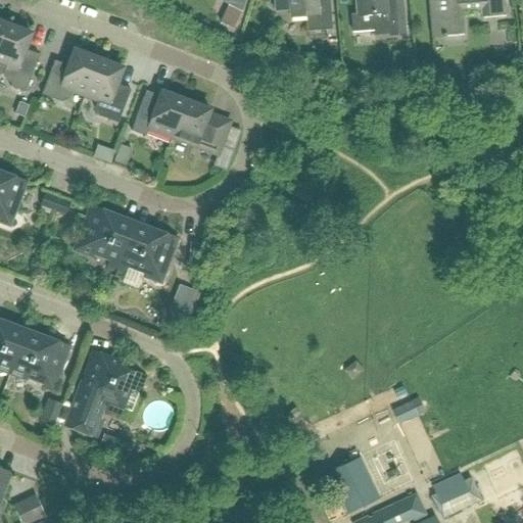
[(241,12),(245,0),(222,0),(221,2),(241,12)]
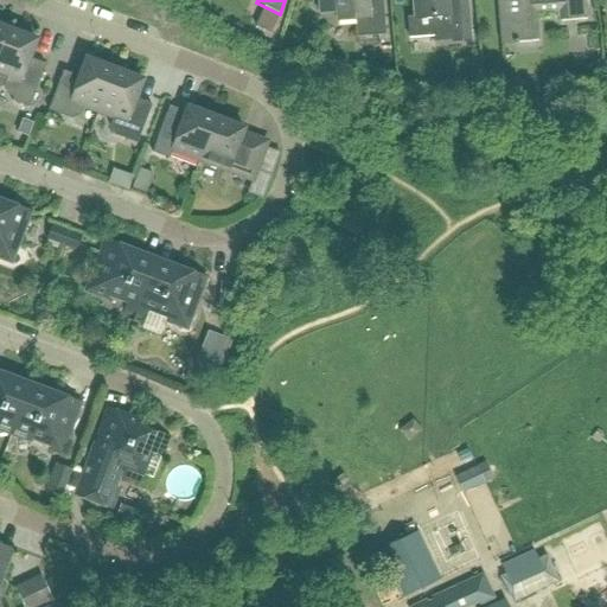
[(317,0),(319,14),(337,13),(337,20),(355,19),(357,37),(385,34),(382,0),(368,1),(366,0),(317,0)]
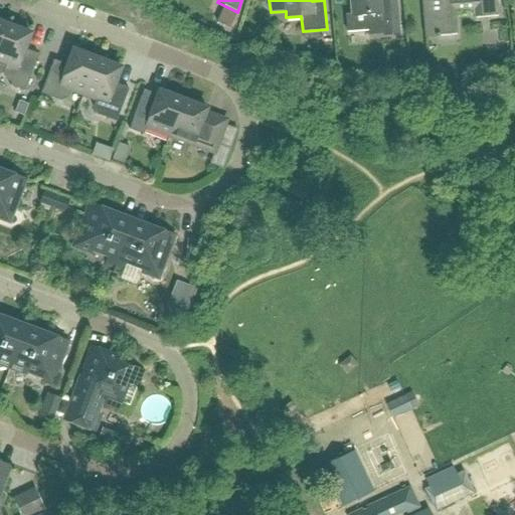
[(347,31),(367,30),(368,35),(398,33),(395,0),(350,0),(351,14),(345,14),(347,31)]
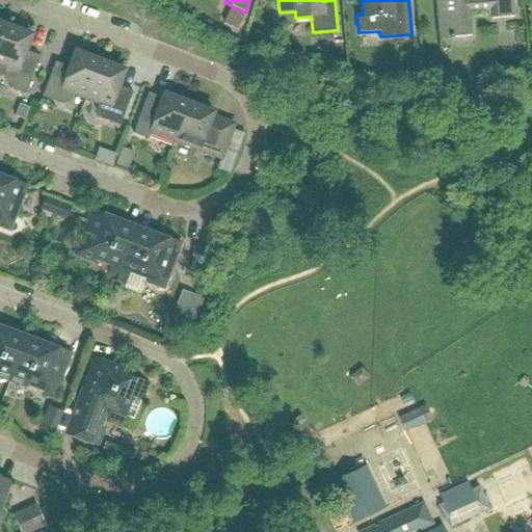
[(513,17),(512,0),(436,0),(440,38),(449,37),(449,38),(453,38),(453,36),(471,35),(469,10),(489,8),(490,19),(513,17)]
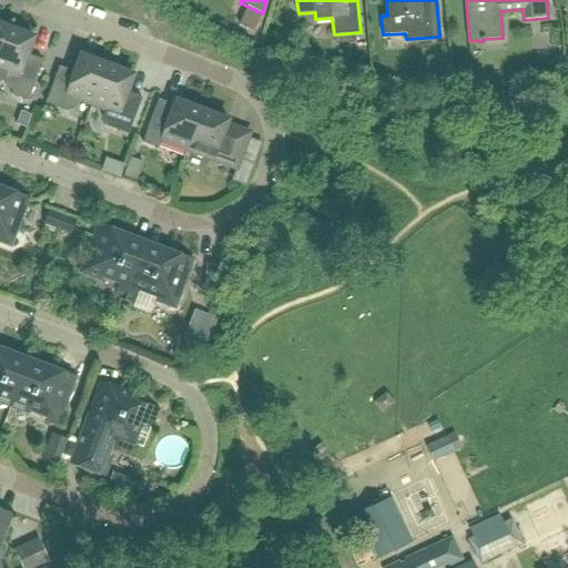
[(33,37),(7,27),(0,46),(0,80),(2,80),(7,89),(12,91),(11,94),(27,101),(42,61),(27,54),(33,37)]
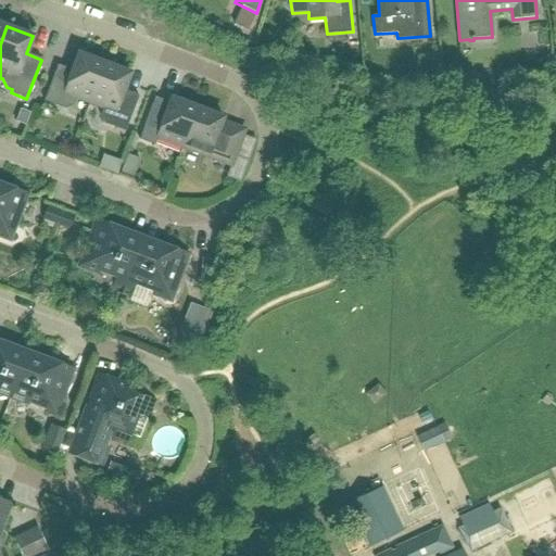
[(90,102),(104,63),(79,53),(73,71),(58,65),(43,101),(65,109),(74,104),(76,97),(90,102)]
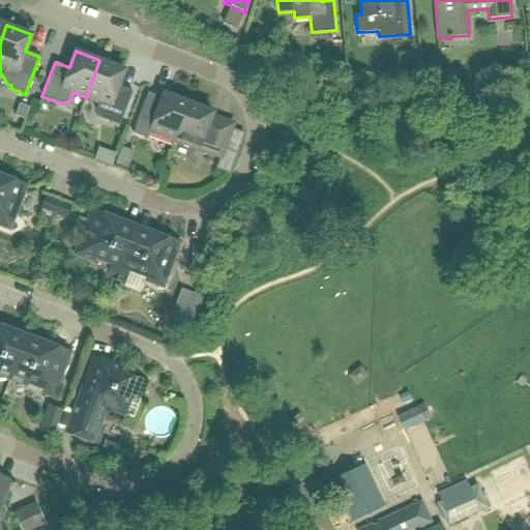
[(99,60),(86,97),(98,102),(95,110),(99,118),(119,125),(133,91),(118,86),(124,69),(99,60)]
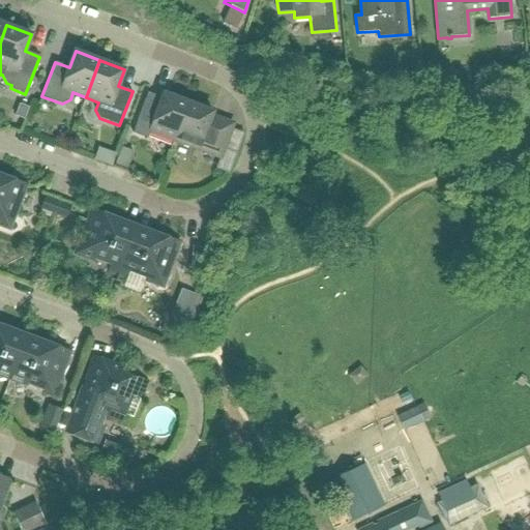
[(150,130),(174,140),(188,102),(164,93),(162,98),(147,93),(134,130),(148,136),(150,130)]
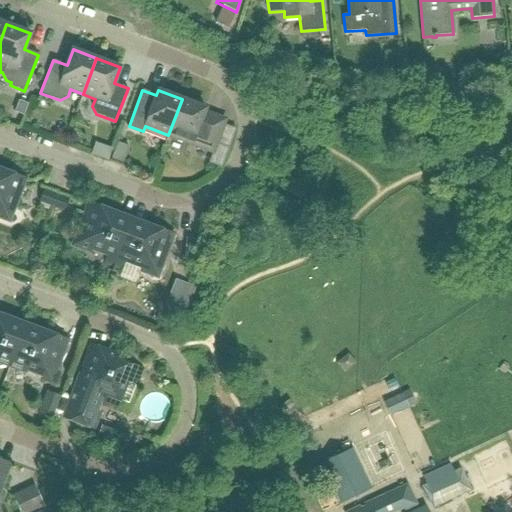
[(205,108),(182,99),(168,135),(212,152),(224,120),(223,120),(222,121),(203,114),(205,108)]
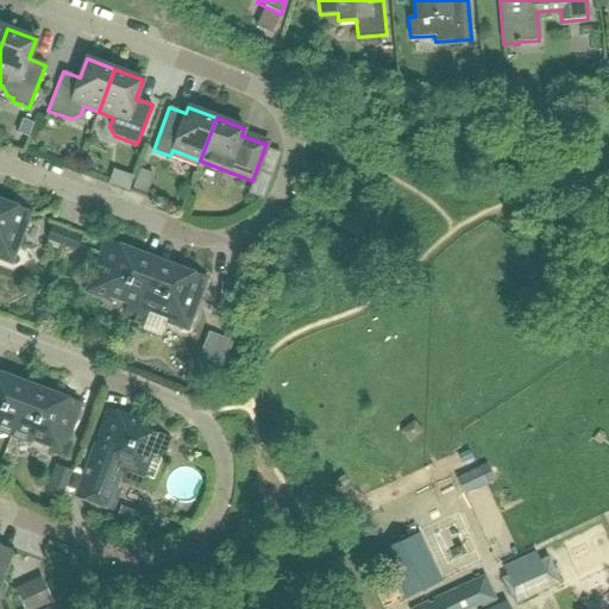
[(0,258),(11,263),(30,213),(0,201),(0,258)]
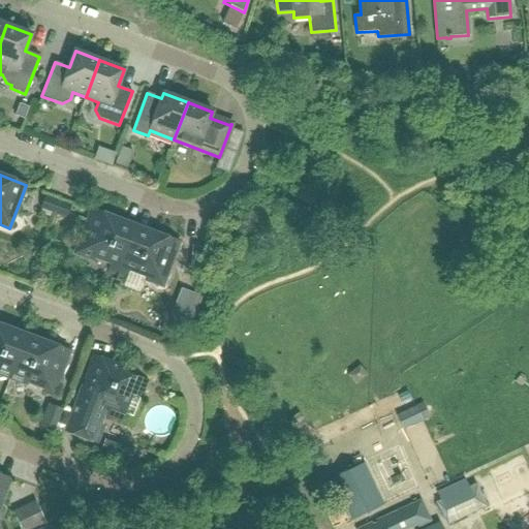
[(71,204),(45,195),(39,212),(50,216),(52,212),(66,217),(71,204)]
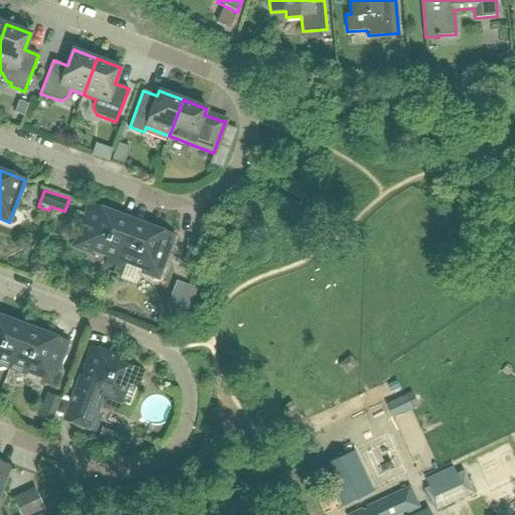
[(116,263),(130,225),(116,219),(118,214),(90,204),(73,246),(91,252),(92,250),(109,256),(108,260),(116,263)]
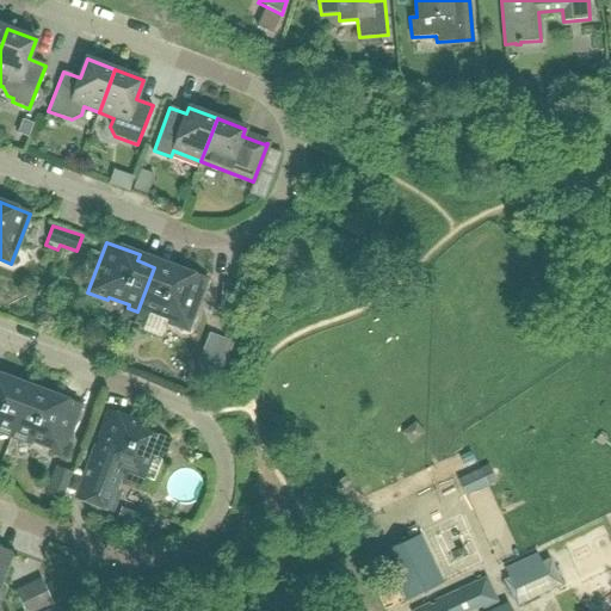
[(171,273),(154,267),(137,312),(147,315),(148,312),(170,320),(167,323),(187,331),(207,281),(173,267),(171,273)]
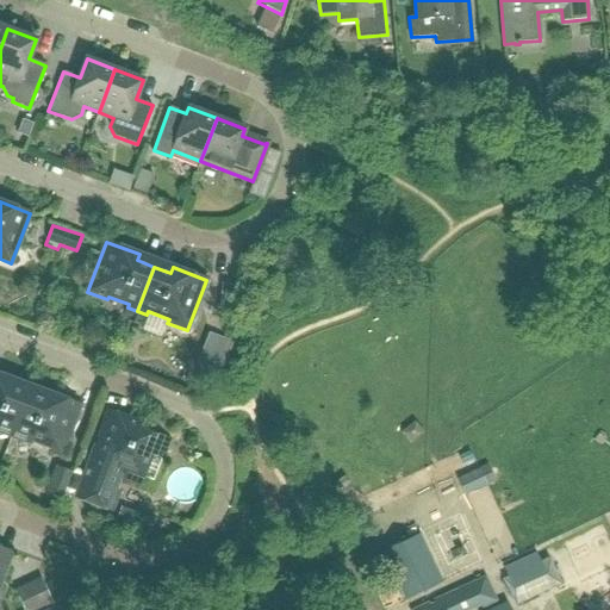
[(0,433),(11,436),(31,383),(30,383),(27,390),(11,383),(12,380),(0,374),(0,433)]
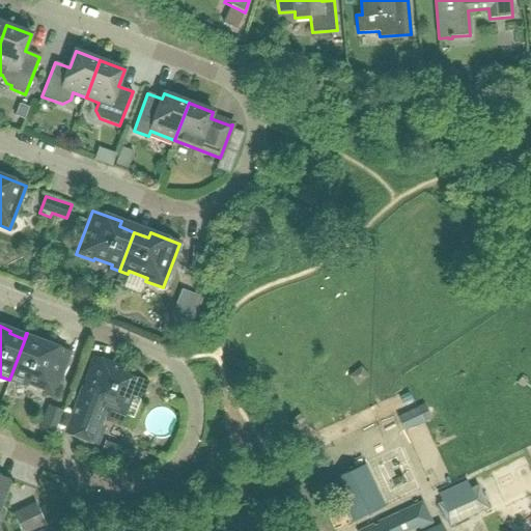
[(27,333),(9,380),(26,387),(27,384),(46,390),(45,393),(53,396),(70,353),(68,353),(63,365),(50,360),(55,346),(42,341),(40,345),(26,339),(28,334),(27,333)]
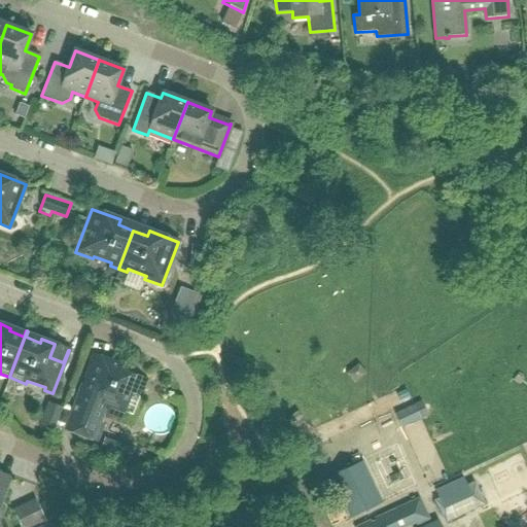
[(100,422),(104,412),(120,418),(123,412),(133,415),(140,394),(141,394),(146,381),(119,371),(121,365),(115,363),(114,366),(109,364),(110,360),(109,359),(109,360),(94,355),(84,379),(88,380),(85,386),(82,385),(66,429),(97,441),(103,423),(100,422)]
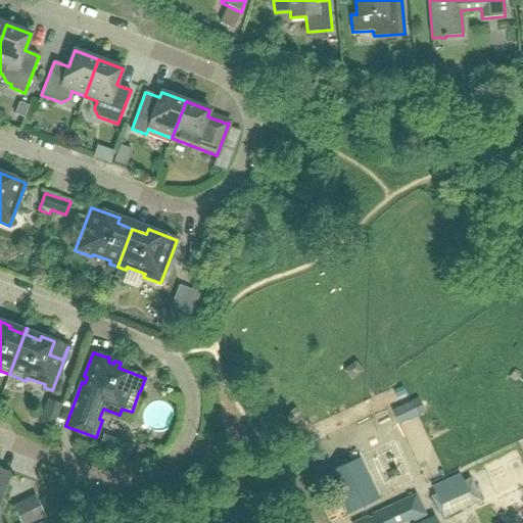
[(424,469),(440,464),(426,421),(410,426),(424,469)]
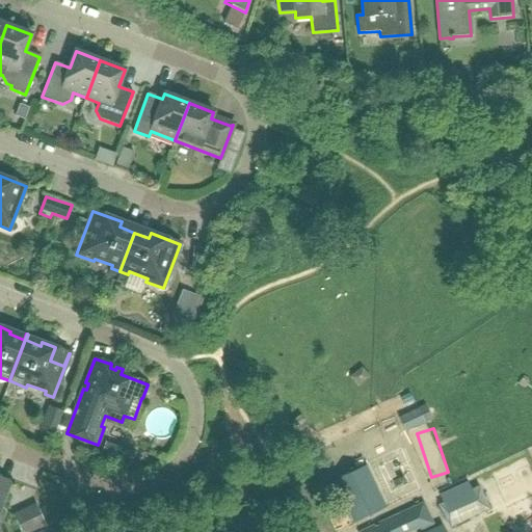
[(333,479),(352,521),(375,510),(355,468),(333,479)]
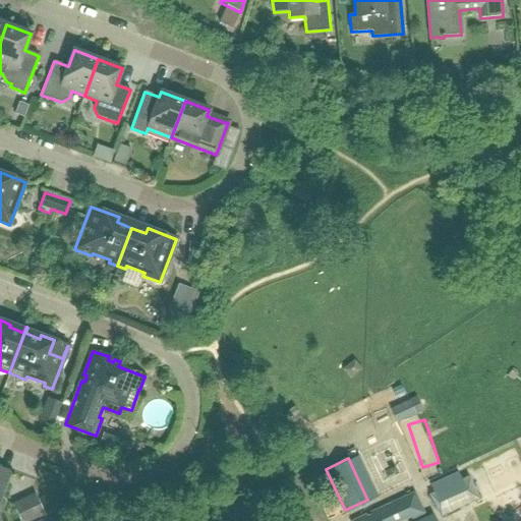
[(0,498),(10,472),(9,471),(5,480),(0,477),(0,498)]
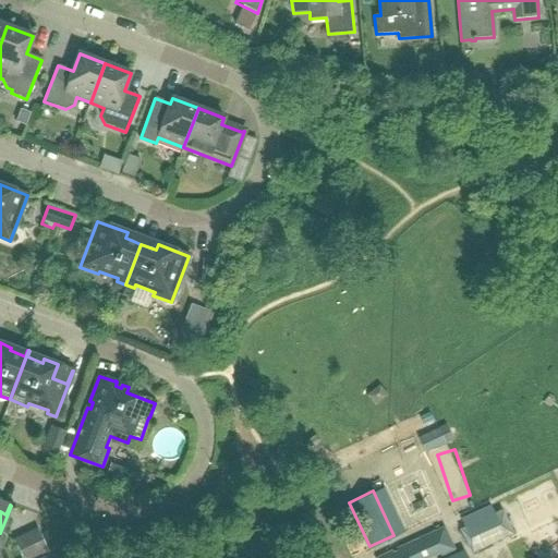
[(490,505),(461,518),(469,536),(499,523),(490,505)]
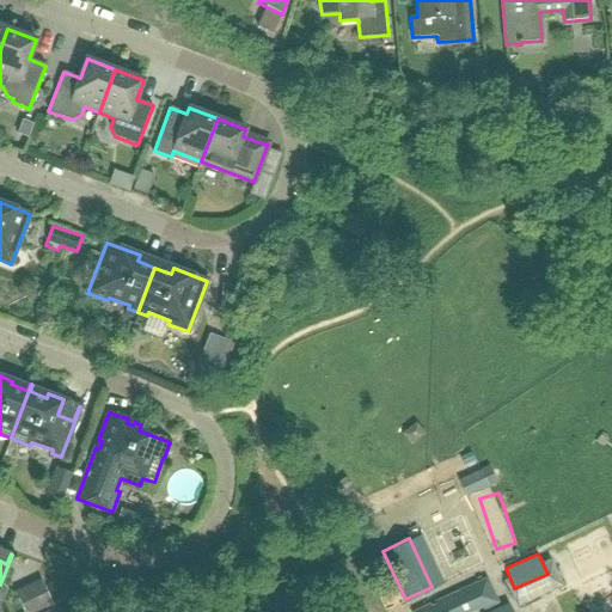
[(485,576),(435,600),(411,611),(473,611),(478,610),(479,611),(499,603),(485,576)]
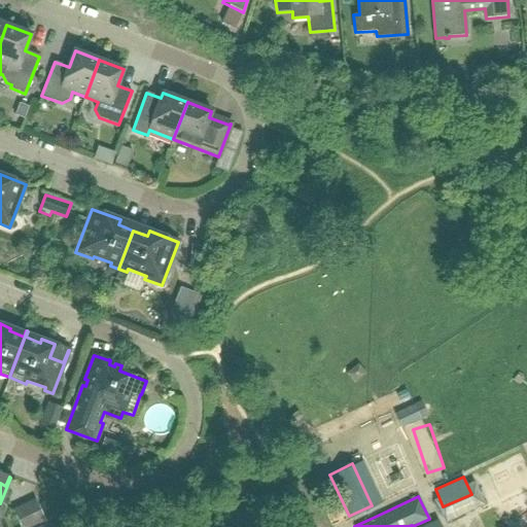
[(30,526),(45,520),(36,501),(13,512),(21,526),(30,526)]
